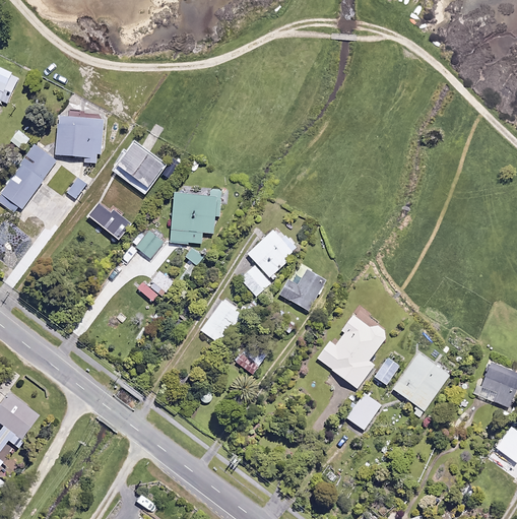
[(19,76),(0,67),(0,104),(6,107),(19,76)]
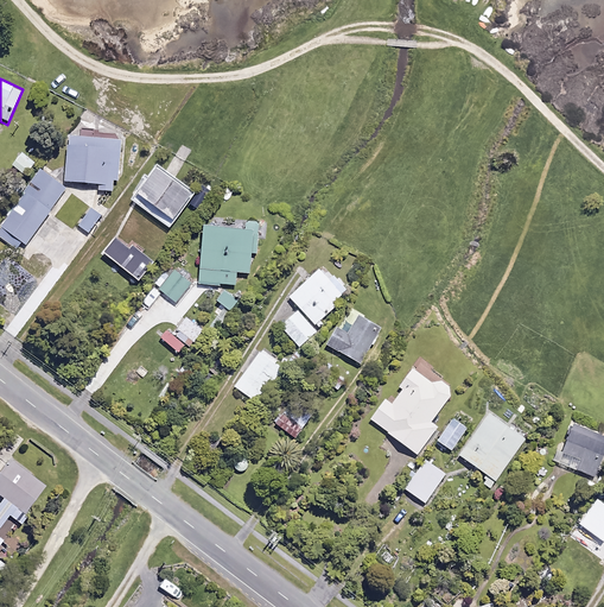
[(121,139),(70,134),(65,181),(101,184),(100,190),(118,191),(121,139)]
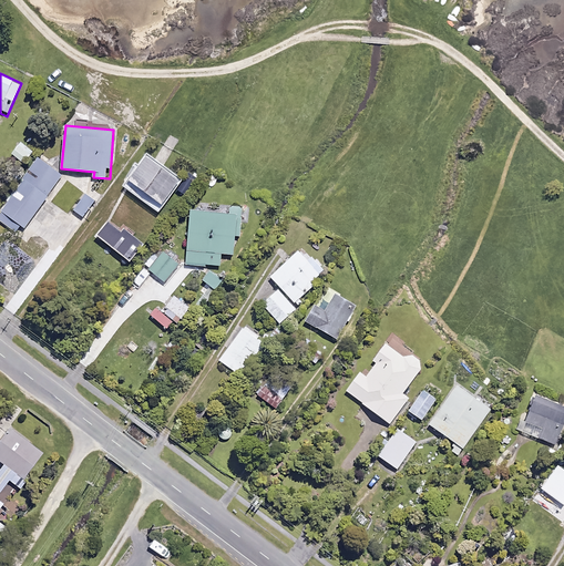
[(32,151),(19,141),(10,153),(23,163),(32,151)]
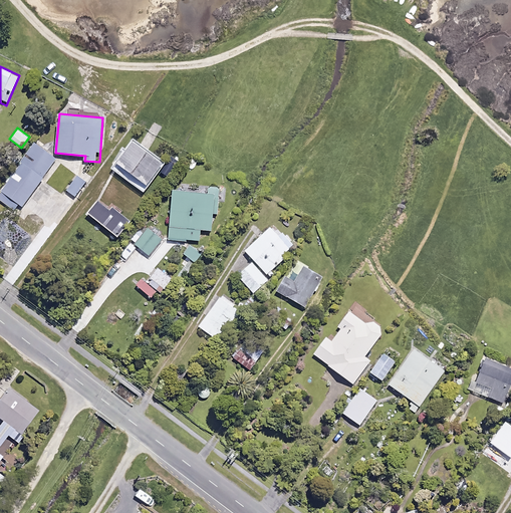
[(165,163),(133,140),(111,169),(144,192),(165,163)]
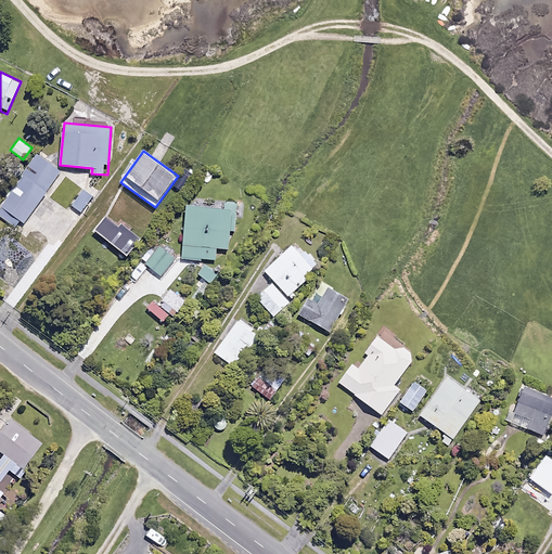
[(62,172),(36,153),(0,201),(0,216),(14,228),(20,219),(24,222),(62,172)]
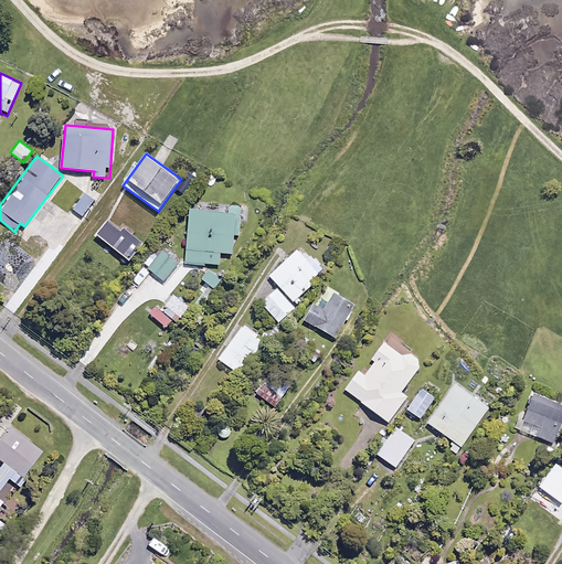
[(94,201),(83,193),(72,206),(82,215),(94,201)]
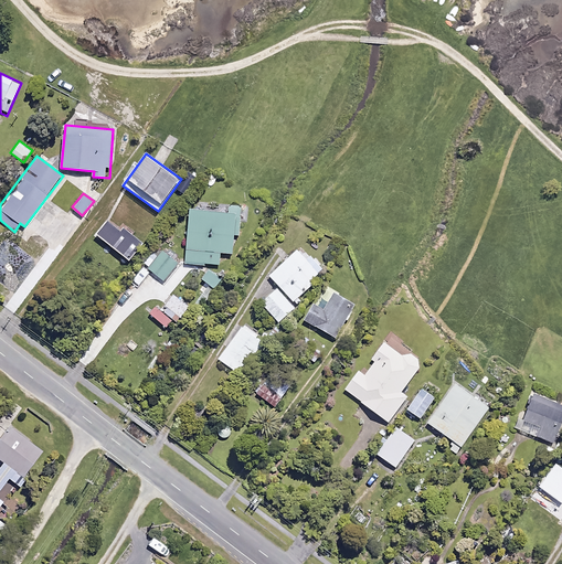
[(237,206),(228,205),(226,214),(191,210),(184,261),(219,265),(220,252),(232,253),(237,206)]
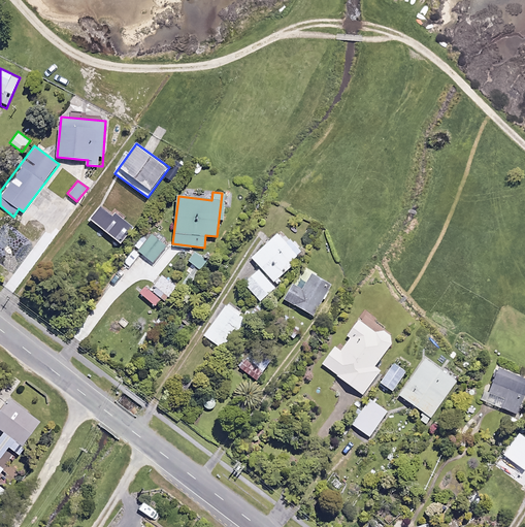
[(131,227),(99,207),(90,222),(110,233),(102,246),(115,254),(131,227)]
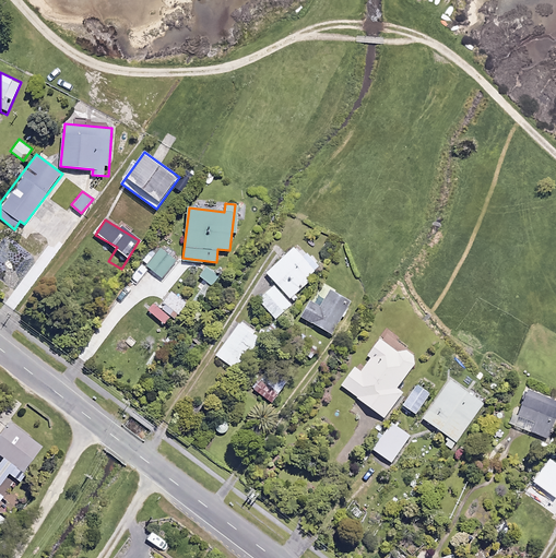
[(303,256),(294,247),(267,273),(290,298),(302,287),(299,285),(319,265),(307,252),(303,256)]
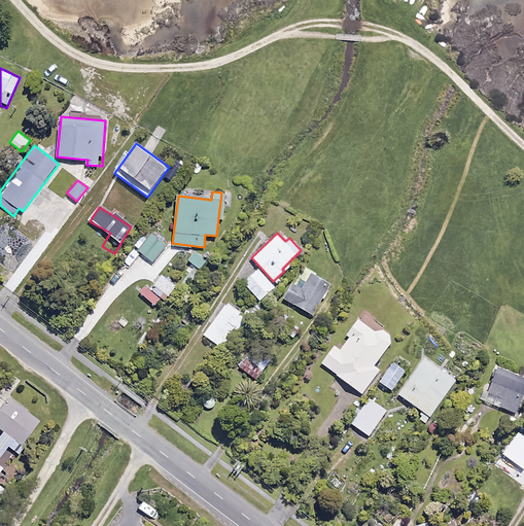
[(165,245),(150,234),(139,250),(153,260),(165,245)]
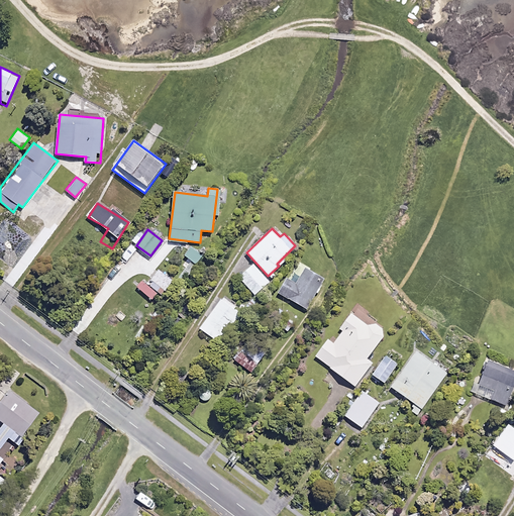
[(269,282),(252,264),(238,277),(253,295),(269,282)]
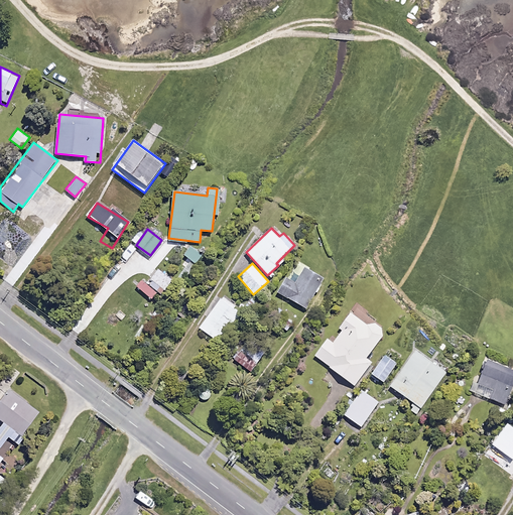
[(324,279),(299,264),(293,266),(278,291),(305,308),(324,279)]
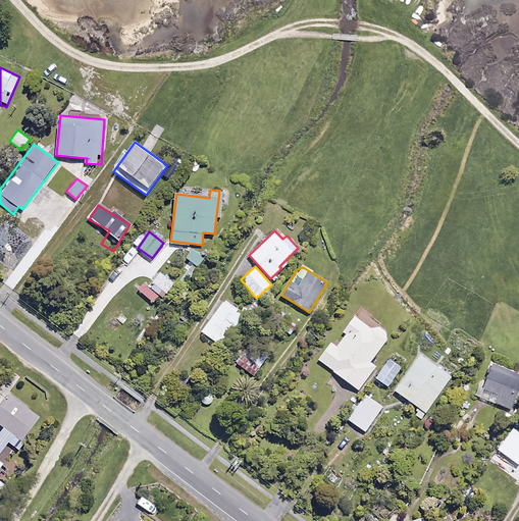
[(175,283),(158,270),(146,285),(163,299),(175,283)]
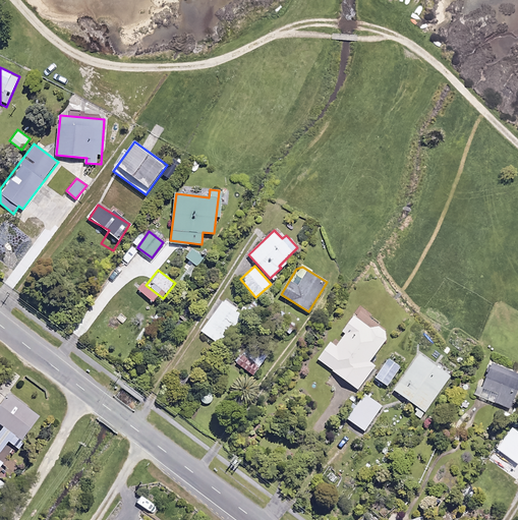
[(245,313),(224,298),(199,331),(221,346),(245,313)]
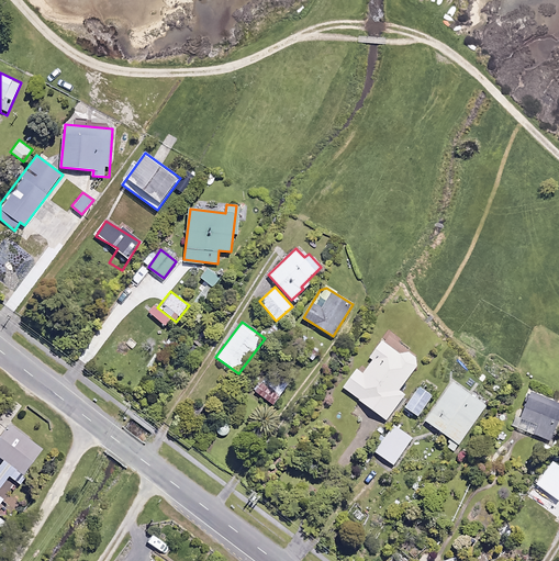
[(400,354),(381,340),(369,357),(372,359),(362,373),(356,368),(343,386),(386,419),(404,394),(398,390),(420,360),(403,348),(400,354)]
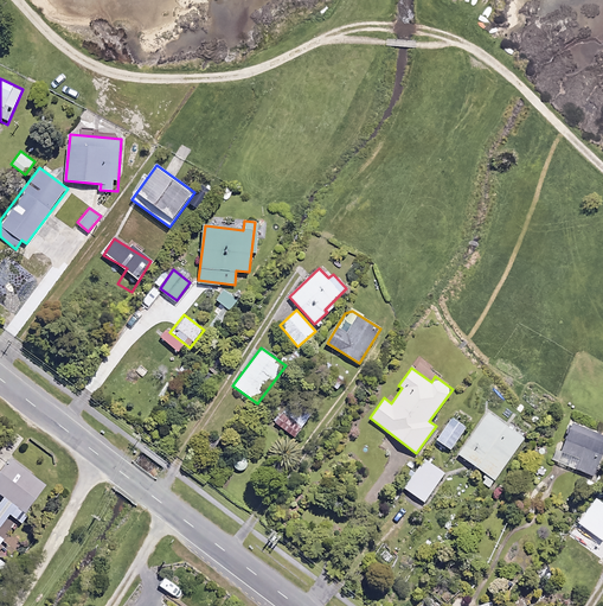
[(312,412),(290,396),(273,421),(294,437),(312,412)]
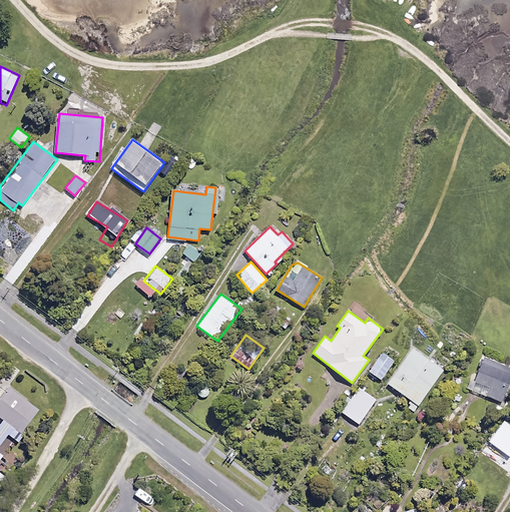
[(442,371),(413,349),(389,383),(410,398),(404,406),(413,412),(442,371)]
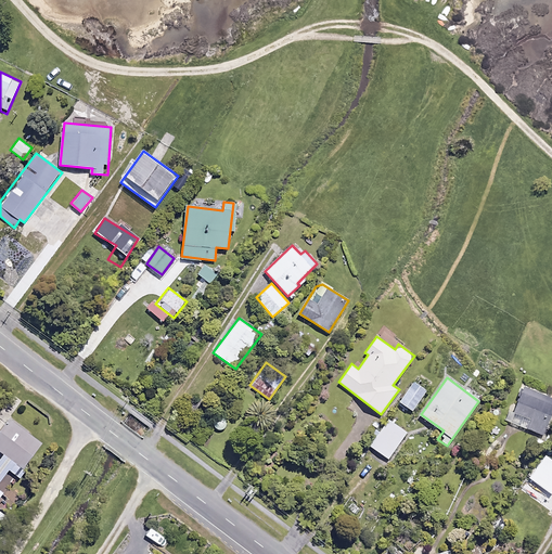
[(426,390),(413,381),(399,401),(412,411),(426,390)]
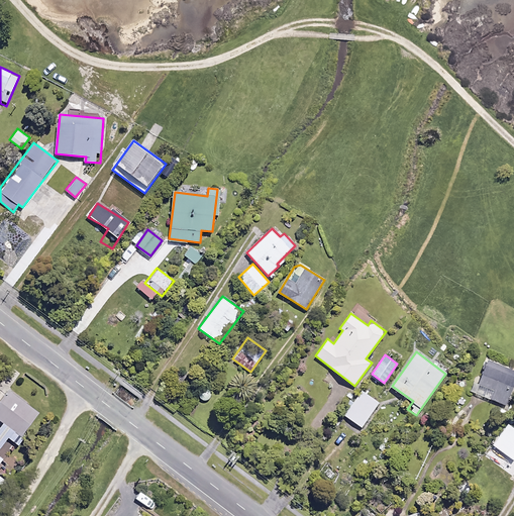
[(513,384),(513,371),(489,360),(475,393),(505,406),(513,384)]
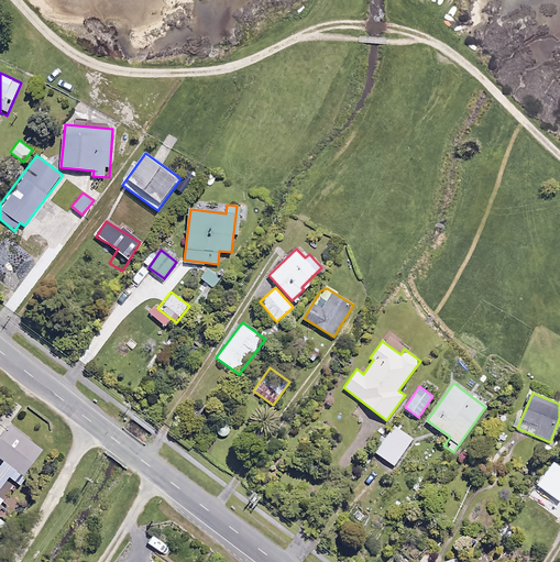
[(42,449),(9,425),(0,434),(0,458),(3,460),(0,464),(0,503),(2,499),(0,497),(0,487),(9,476),(18,483),(42,449)]
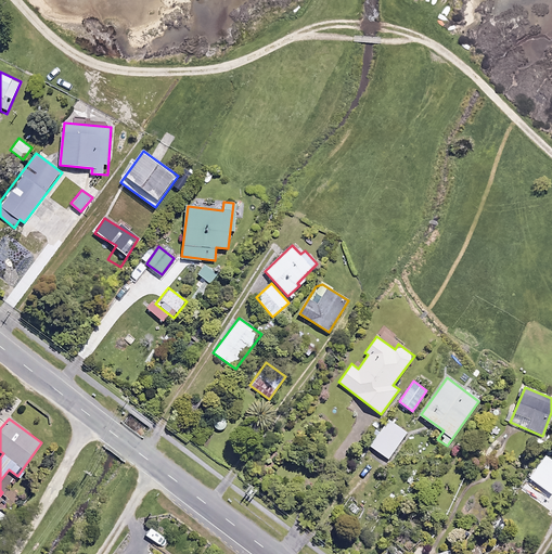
[(407,433),(388,419),(369,445),(387,459),(407,433)]
